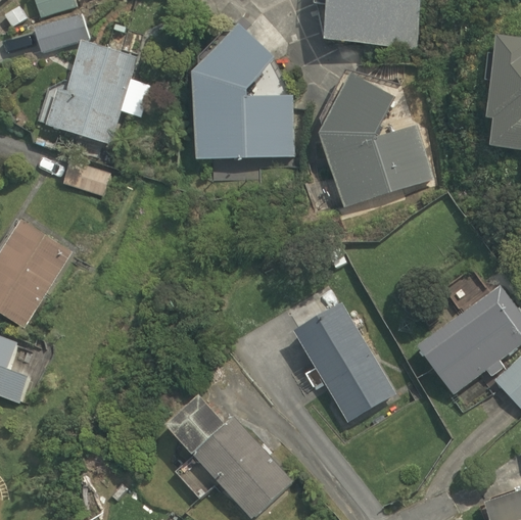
[(326,0),(324,41),(420,48),(423,0),(326,0)]
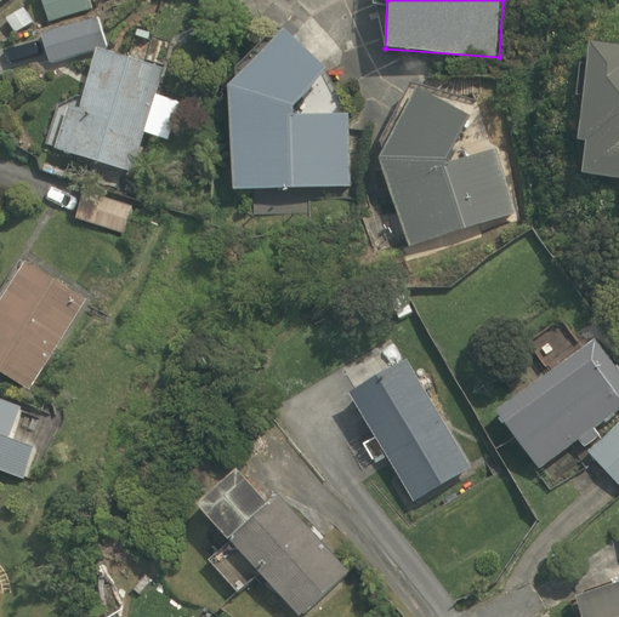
[(85,18),(40,30),(47,60),(94,47),(85,18)]
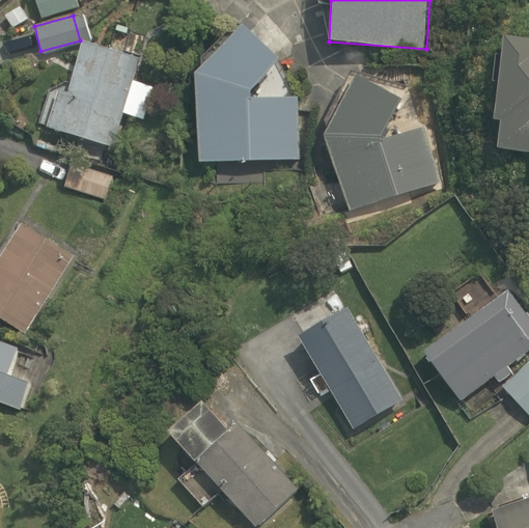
[(247,96),(277,60),(240,27),(194,71),(196,160),(299,158),(298,95),(247,96)]
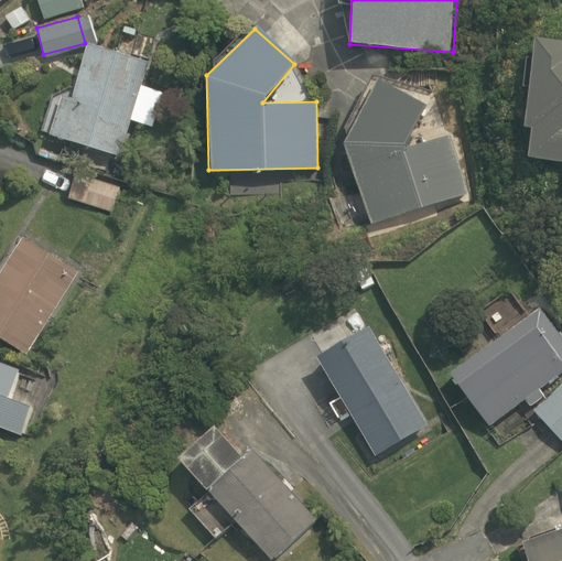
[(561,36),(533,35),(523,159),(561,161),(561,36)]
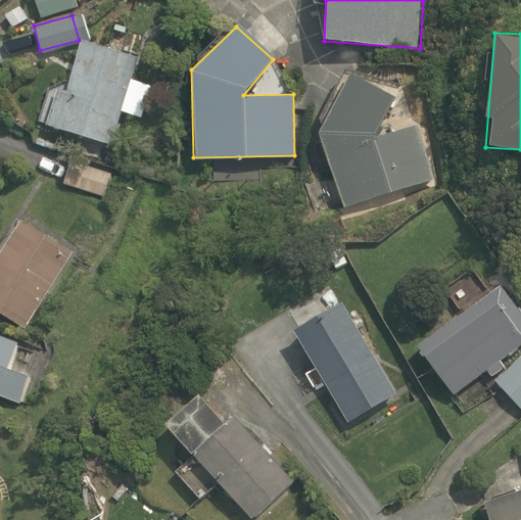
[(112,143),(133,55),(79,43),(69,85),(59,83),(49,129),(112,143)]
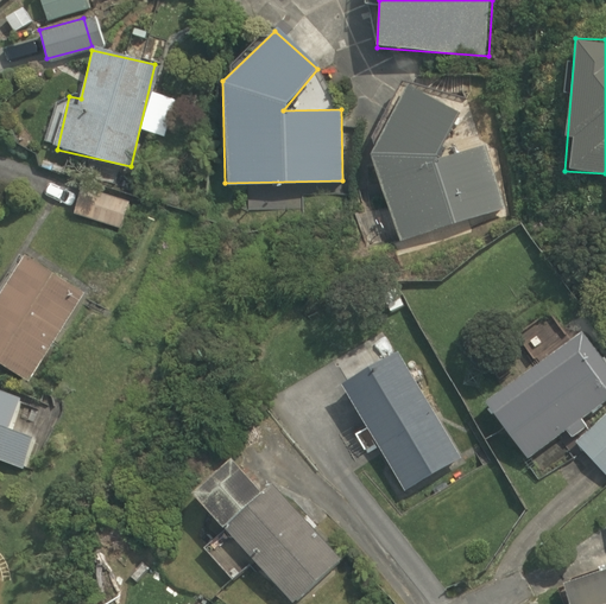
[(436,156),(454,115),(408,90),(367,152),(399,242),(507,205),(484,139),(436,156)]
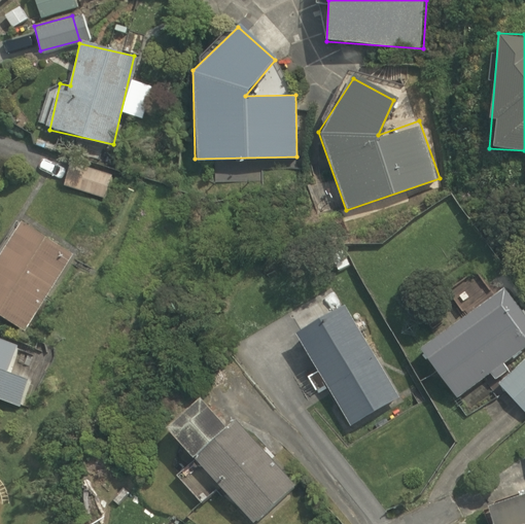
[(0,314),(29,330),(72,251),(18,221),(0,252),(0,314)]
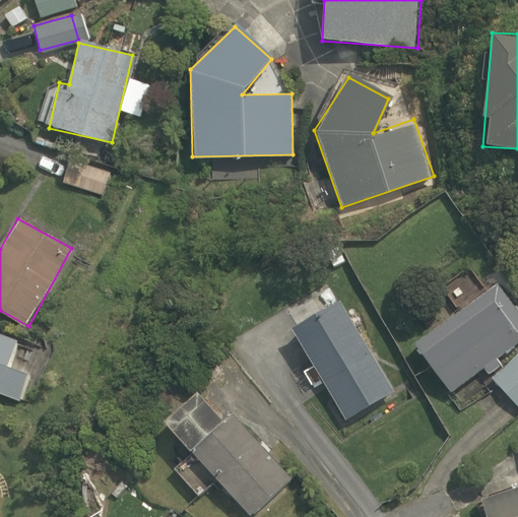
[(517,313),(499,286),(417,346),(452,393),(488,367),(517,406),(517,313)]
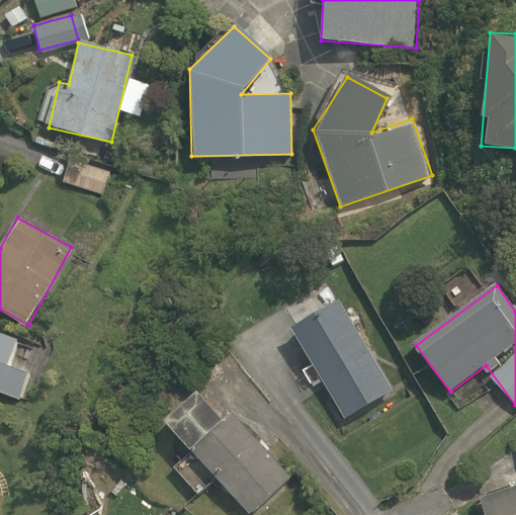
[(395,391),(335,296),(287,327),(347,421),(395,391)]
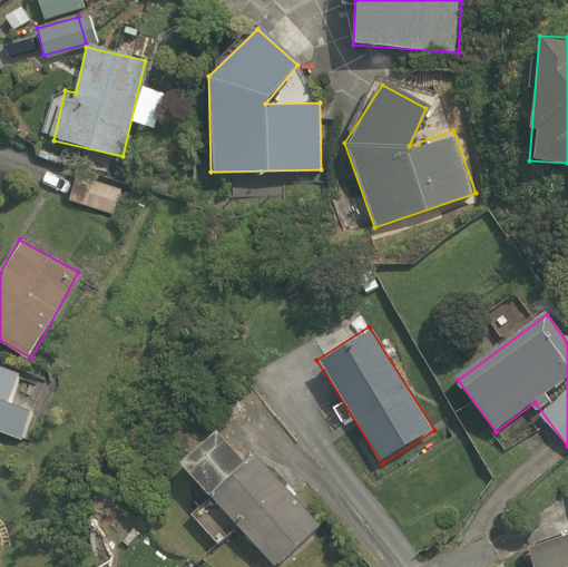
[(0,427),(26,437),(35,412),(12,403),(23,373),(0,363),(0,427)]
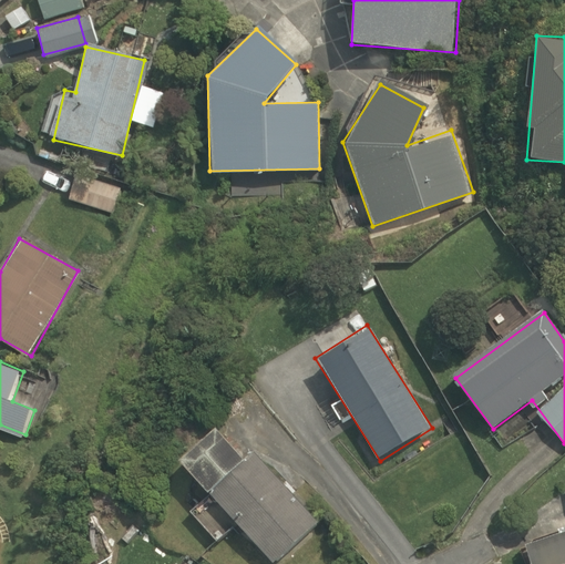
[(236,523),(270,561),(315,519),(253,451),(243,460),(221,434),(185,467),(211,495),(192,513),(217,541),(236,523)]
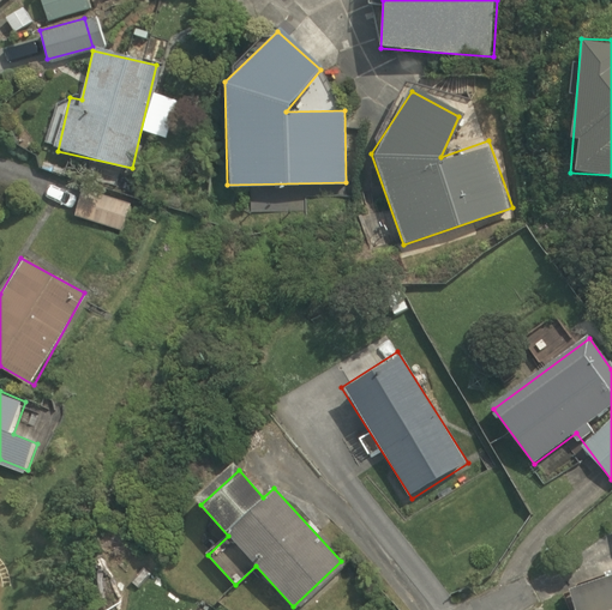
[(611,577),(568,591),(574,609),(611,609),(611,577)]
